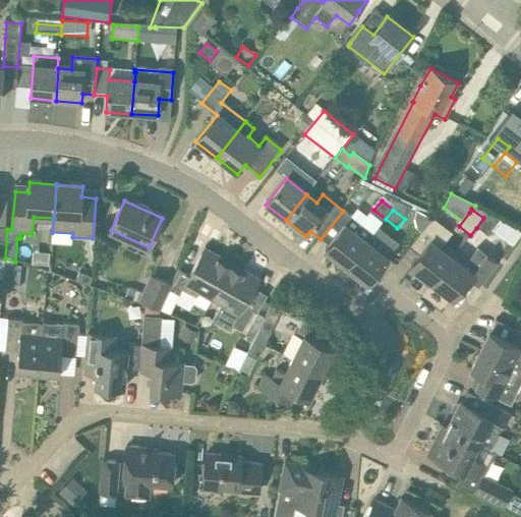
[(373,235),(343,211),(321,239),(330,246),(326,251),(347,268),(366,243),(373,235)]
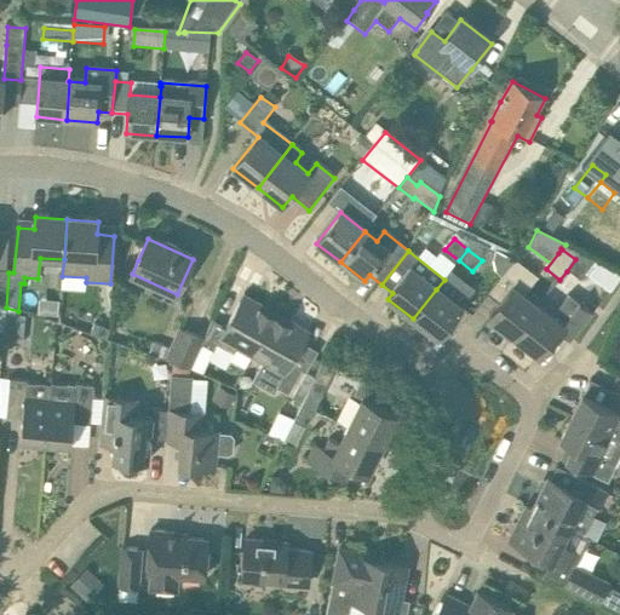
[(435,268),(448,276),(457,263),(443,254),(435,268)]
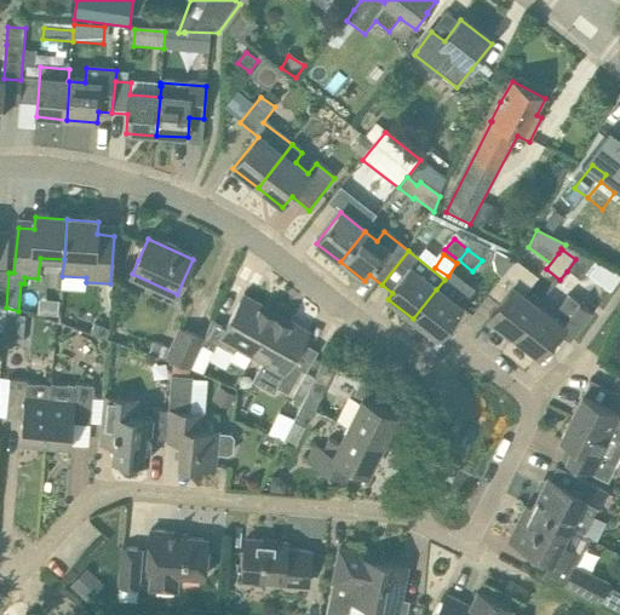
[(590,270),(575,259),(567,271),(581,282),(590,270)]
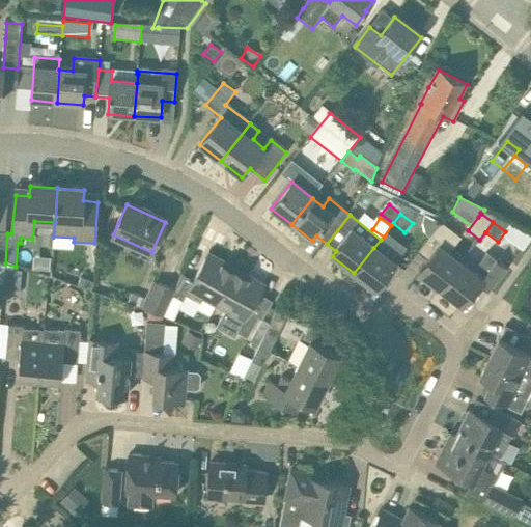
[(419,273),(441,289),(460,264),(448,254),(460,239),(442,224),(432,236),(442,243),(419,273)]
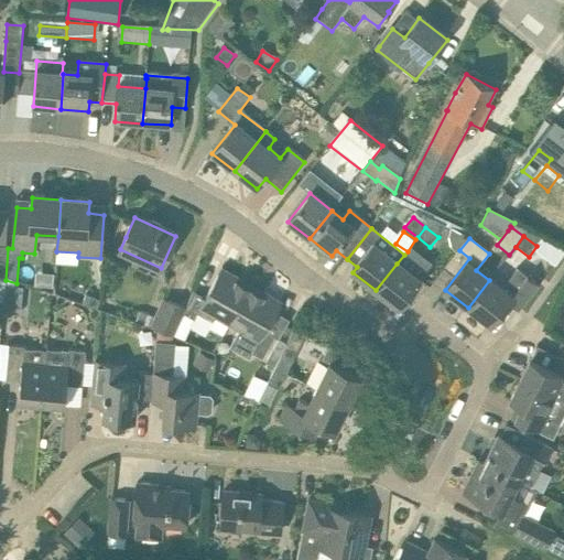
[(561,262),(563,257),(563,250),(545,238),(539,247),(561,262)]
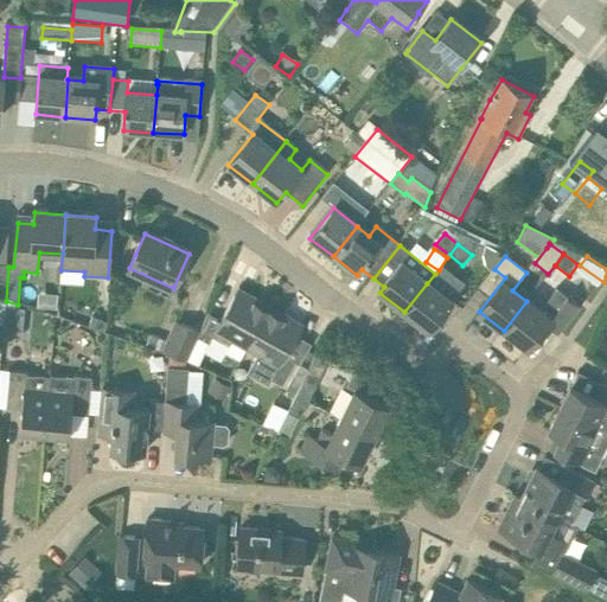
[(427,283),(404,312),(429,332),(453,302),(427,283)]
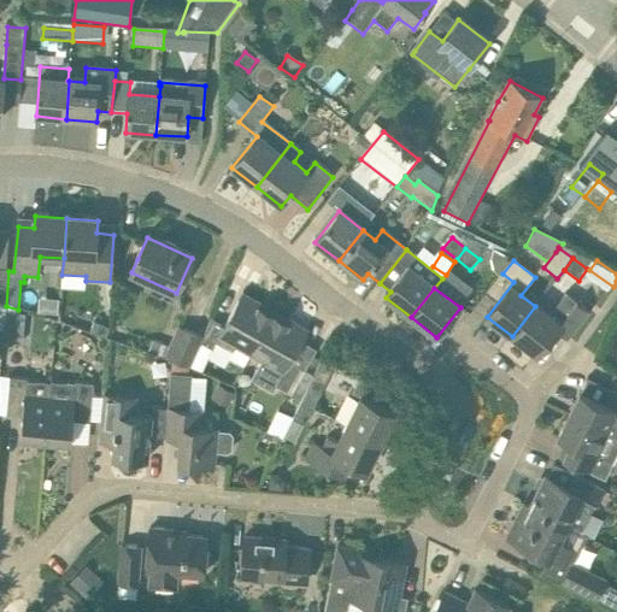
[(203,340),(200,345),(212,352),(215,348),(231,358),(236,349),(251,357),(276,313),(244,295),(225,327),(212,319),(201,339),(203,340)]
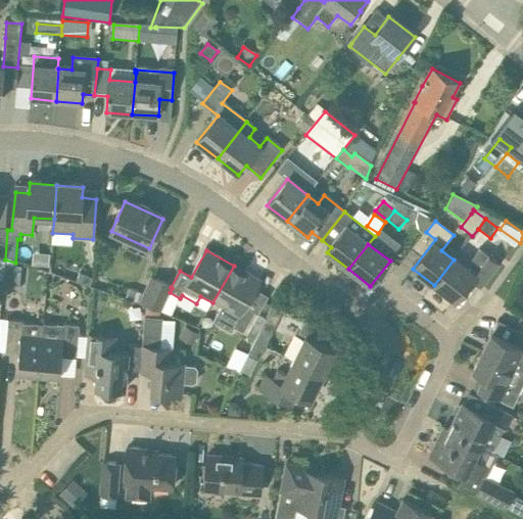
[(454,260),(434,285),(456,302),(472,282),(481,289),(500,266),(480,250),(466,269),(454,260)]
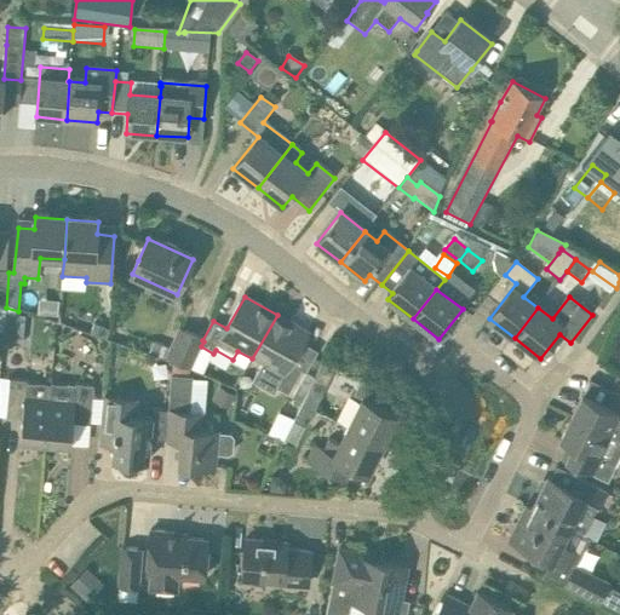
[(277,315),(252,358),(267,367),(258,381),(276,391),(277,389),(290,396),(303,373),(291,366),(309,334),(277,315)]
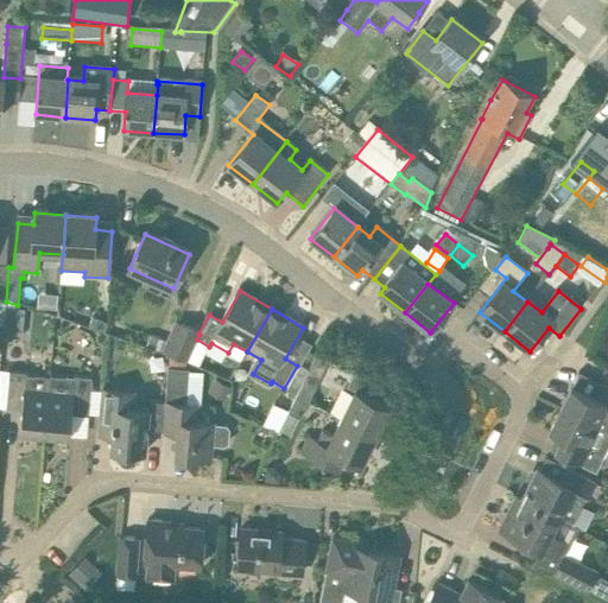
[(57,310),(57,318),(103,336),(108,325),(93,321),(92,322),(57,310)]
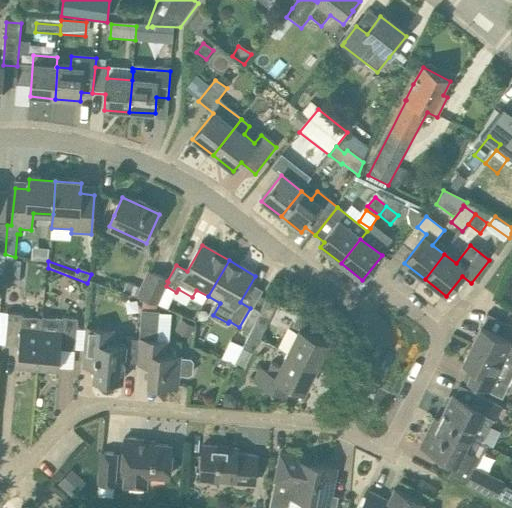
[(142,290),(139,299),(157,307),(166,286),(168,282),(167,281),(149,273),(142,290)]
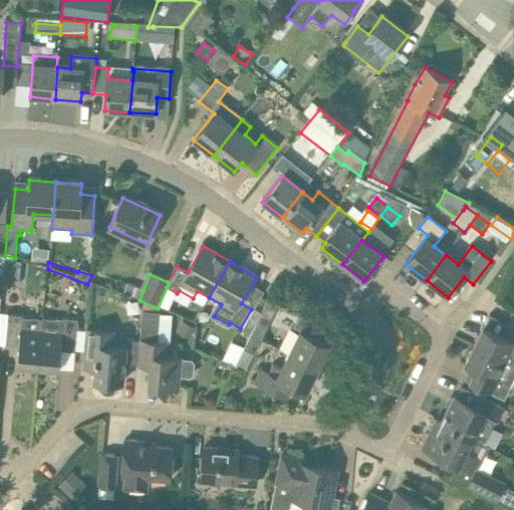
[(250,338),(261,343),(278,308),(268,303),(250,338)]
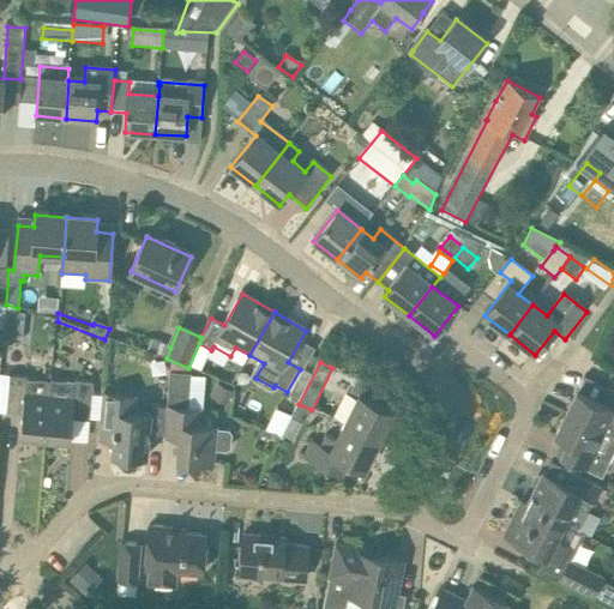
[(191,377),(172,374),(166,438),(180,439),(178,462),(214,465),(215,452),(227,453),(229,432),(216,430),(216,429),(198,428),(199,411),(188,410),(191,377)]
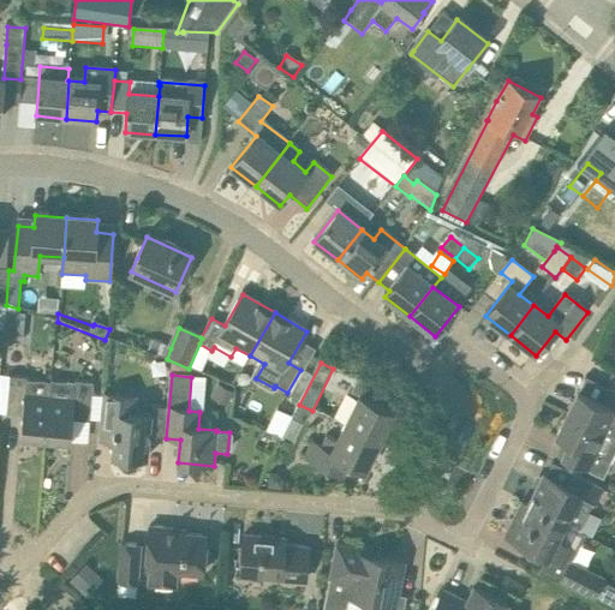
[(310,382),(302,377),(288,399),(297,404),(310,382)]
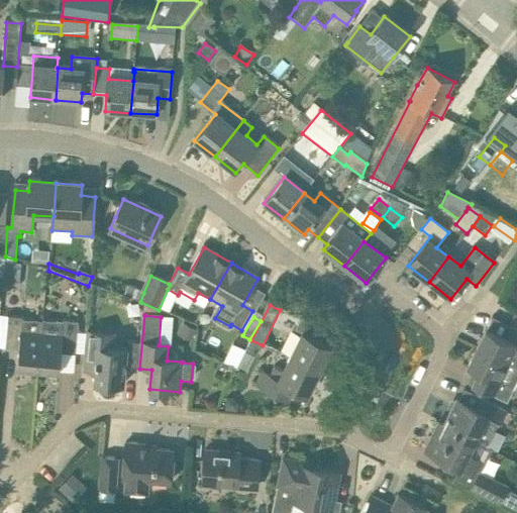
[(23,319),(8,318),(5,349),(19,351),(17,370),(38,372),(41,335),(42,323),(22,321),(23,319)]
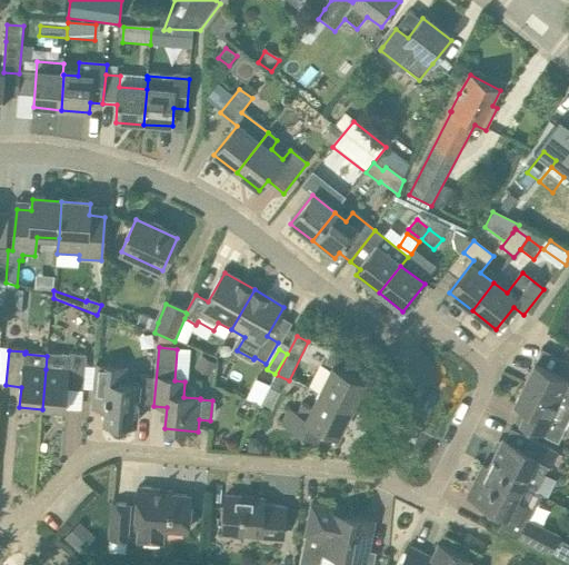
[(536,364),(526,384),(560,400),(568,405),(568,364),(541,352),(536,364)]
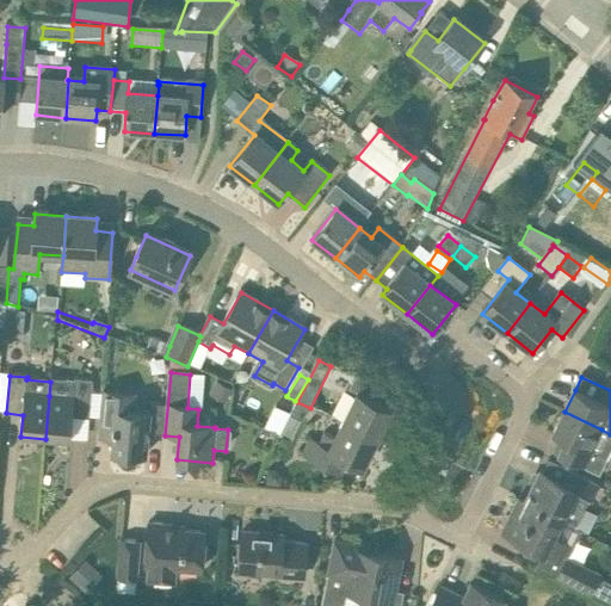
[(73,399),(49,396),(45,439),(71,441),(72,419),(90,420),(90,419),(92,395),(93,382),(74,381),(73,399)]
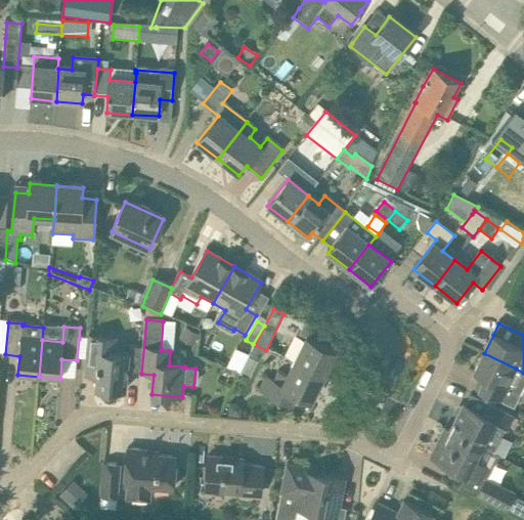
[(87,340),(86,356),(86,359),(84,377),(96,378),(95,390),(126,392),(129,356),(114,354),(115,350),(110,349),(111,340),(87,338),(87,340)]
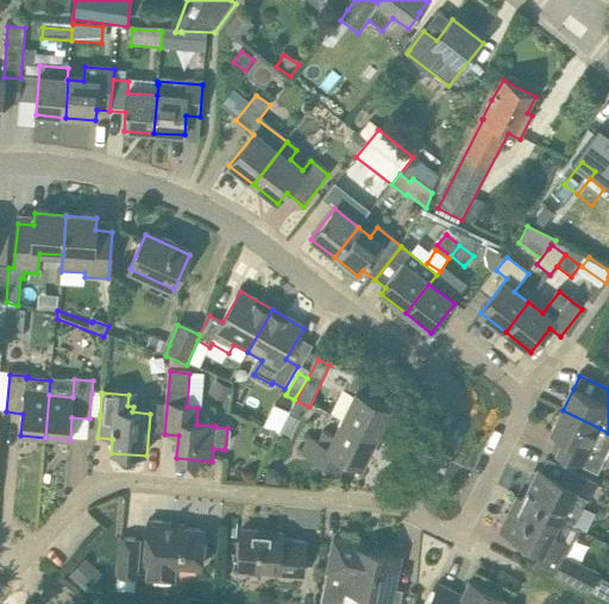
[(92,394),(89,417),(100,417),(100,414),(101,395),(92,394)]
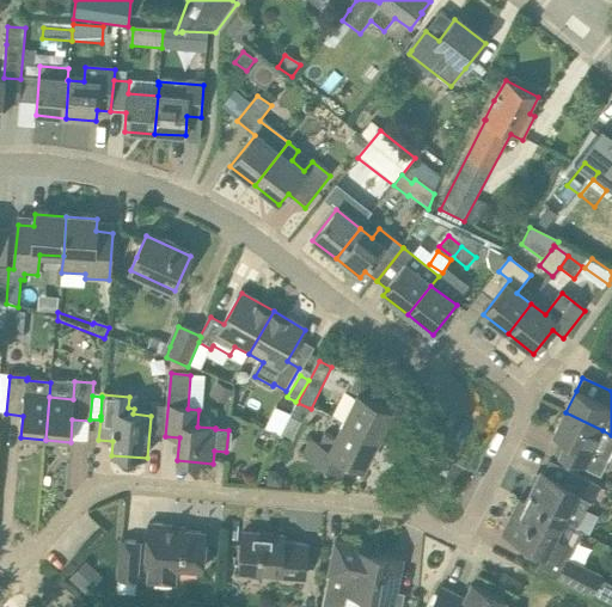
[(344,424),(378,441),(392,412),(357,396),(344,424)]
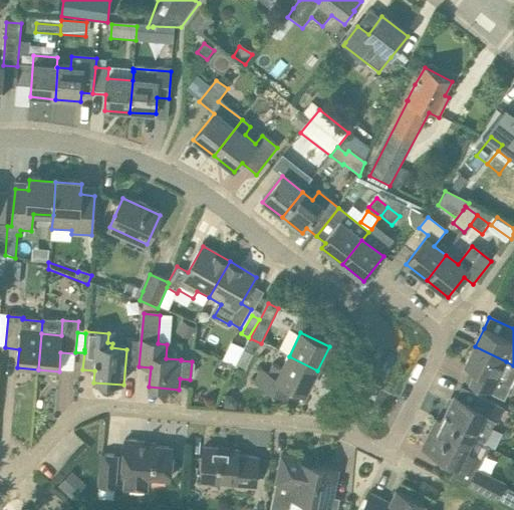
[(261,343),(250,338),(244,351),(254,356),(261,343)]
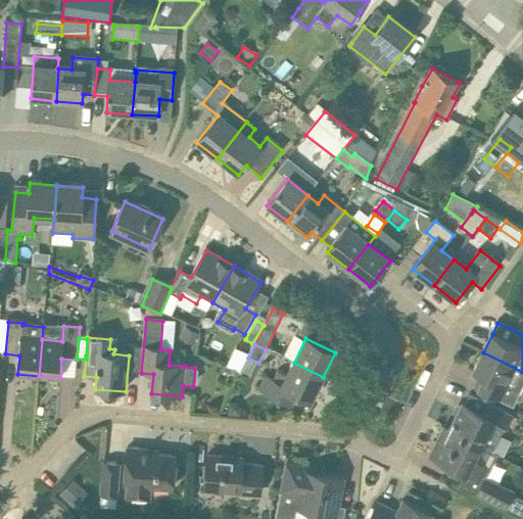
[(515,368),(483,352),(473,373),(489,381),(483,394),(513,409),(520,393),(506,386),(515,368)]
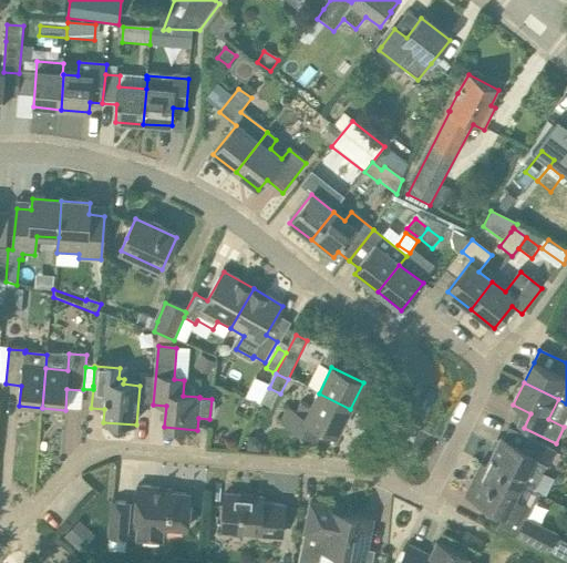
[(350,409),(319,393),(311,409),(301,403),(296,415),(288,411),(281,425),(317,442),(322,429),(337,436),(350,409)]
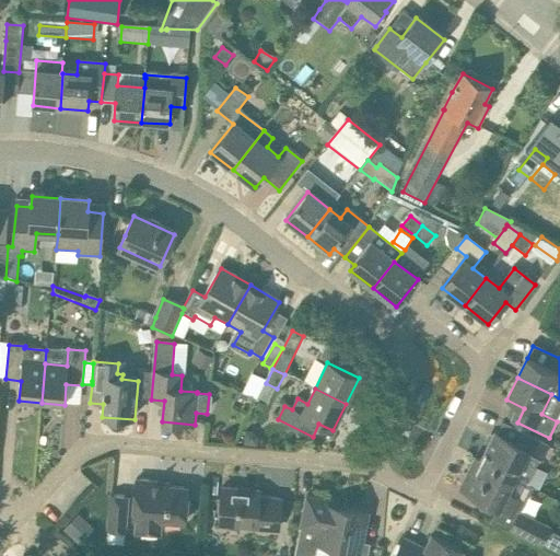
[(481,463),(516,481),(527,486),(548,446),(522,433),(516,444),(496,435),(481,463)]
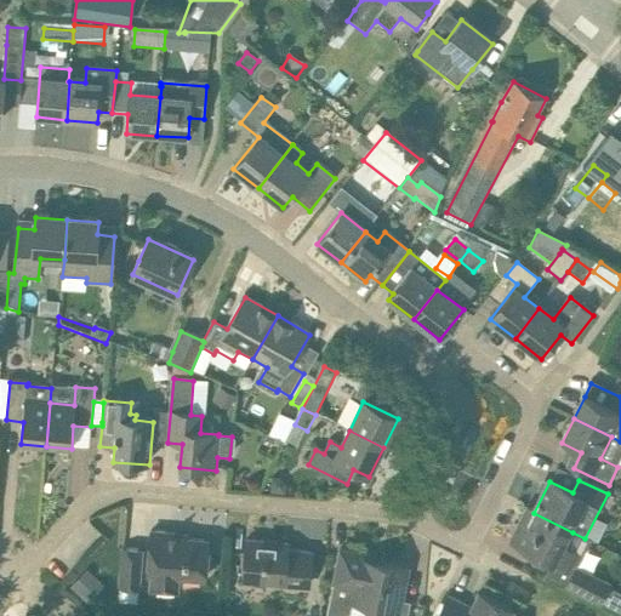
[(573,532),(534,513),(533,513),(528,511),(512,543),(574,575),(568,588),(620,614),(620,598),(608,591),(610,587),(574,568),(580,557),(564,549),(573,532)]
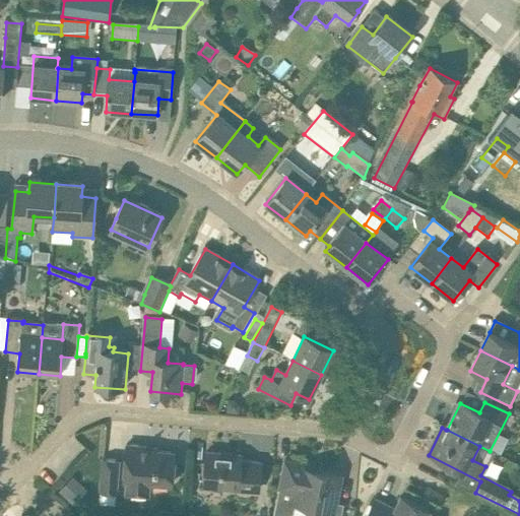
[(126,448),(125,468),(123,482),(127,484),(126,497),(148,498),(149,486),(172,487),(175,455),(155,453),(155,455),(147,455),(148,449),(126,448)]
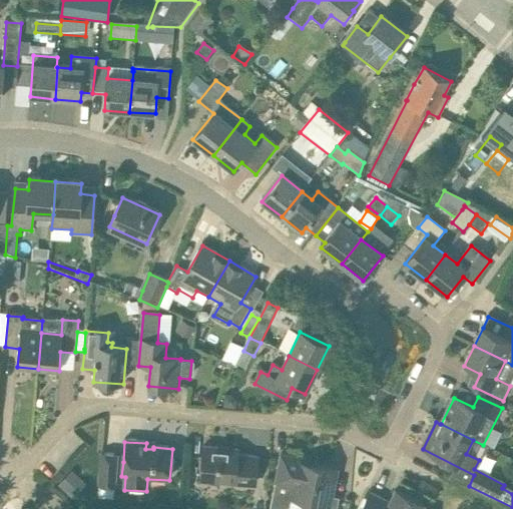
[(203,448),(201,468),(200,482),(254,487),(257,459),(236,457),(237,451),(203,448)]
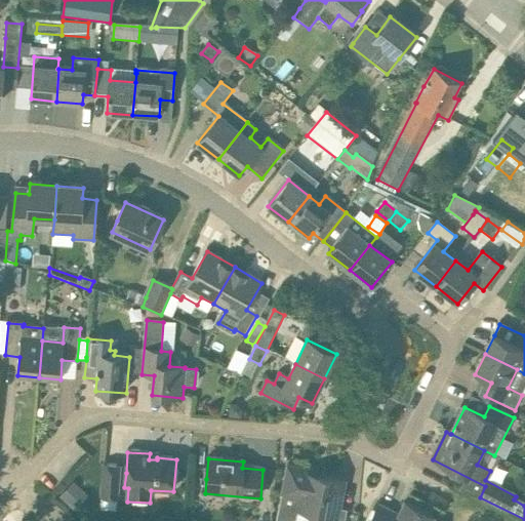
[(104,467),(102,499),(117,501),(120,468),(104,467)]
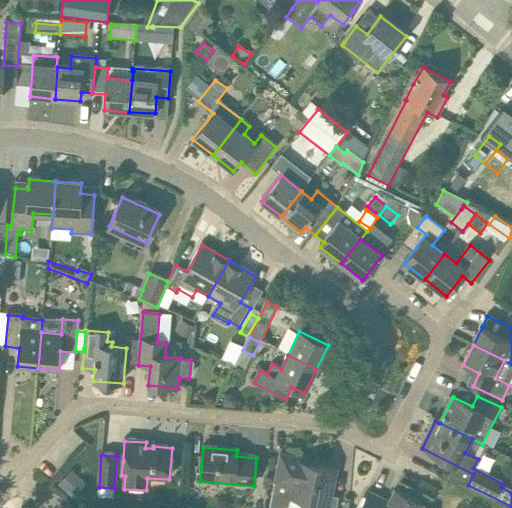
[(306,460),(280,455),(269,507),(289,507),(292,498),(330,506),(337,471),(305,464),(306,460)]
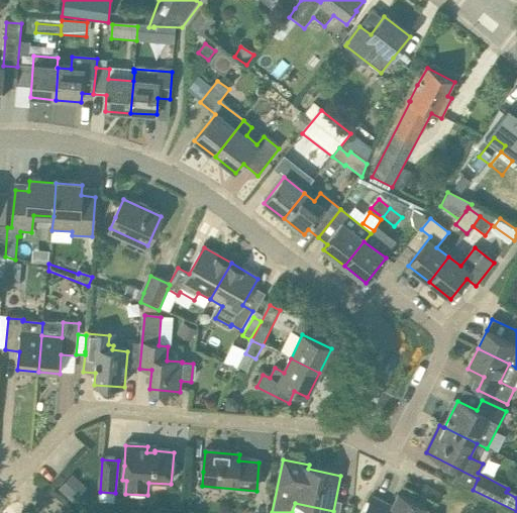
[(426,512),(427,511),(398,497),(393,508),(391,512),(388,512),(383,510),(385,505),(373,499),(366,512),(426,512)]
